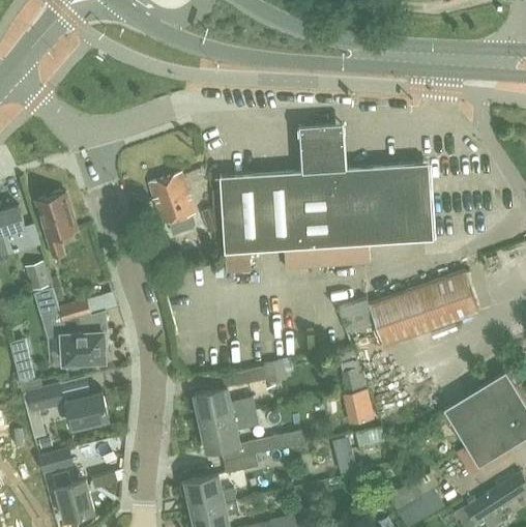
[(342,118),(299,120),(301,166),(344,163),(342,118)]
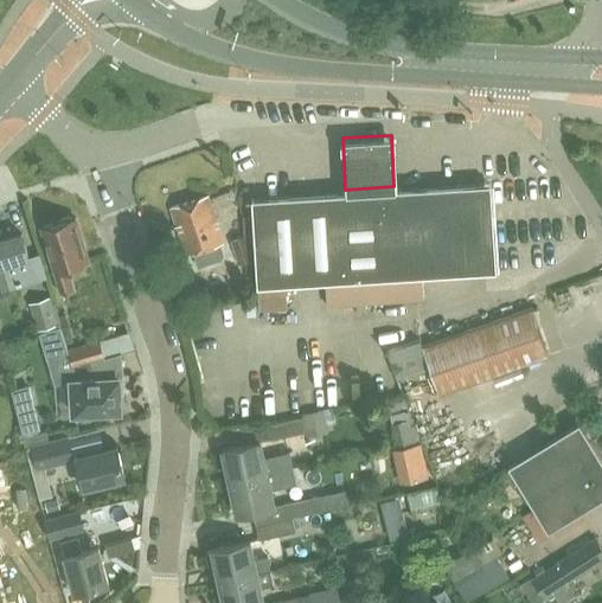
[(255,290),(418,280),(494,275),(488,187),(250,203),(255,290)]
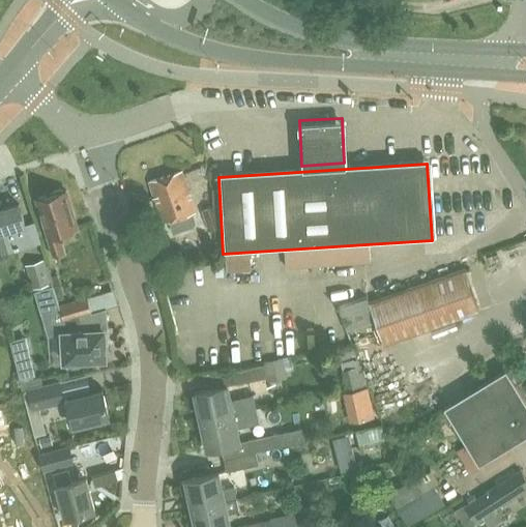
[(187,202),(185,198),(186,197),(179,174),(145,185),(158,226),(192,215),(187,202)]
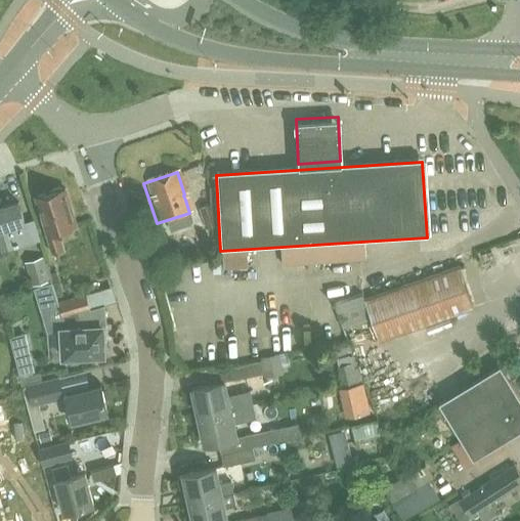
[(59,191),(58,191),(56,190),(48,192),(46,196),(35,200),(47,237),(45,239),(51,256),(65,252),(59,239),(65,236),(63,233),(76,230),(63,190),(59,191)]
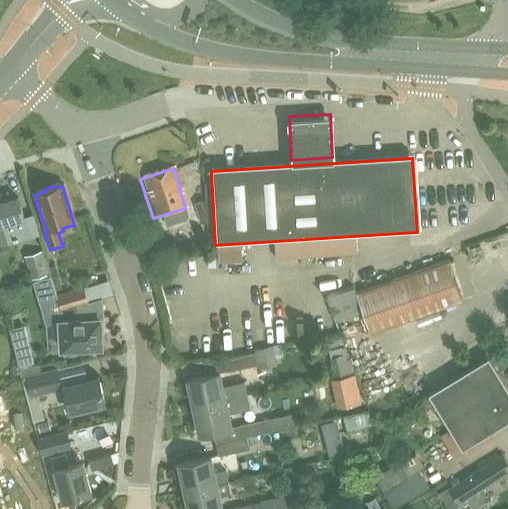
[(0,246),(7,244),(2,227),(24,221),(17,200),(0,205),(0,246)]
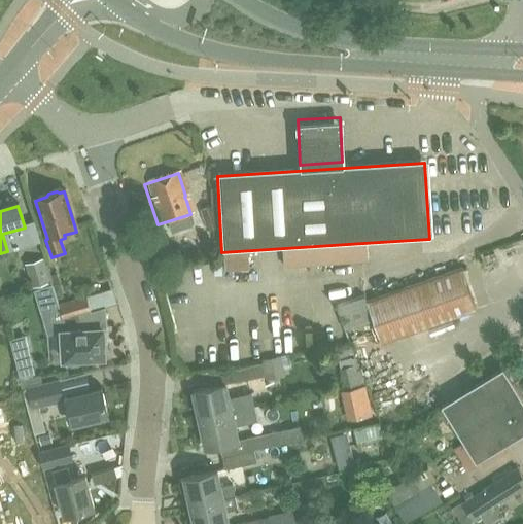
[(204,233),(212,230),(216,229),(210,210),(198,214),(204,233)]
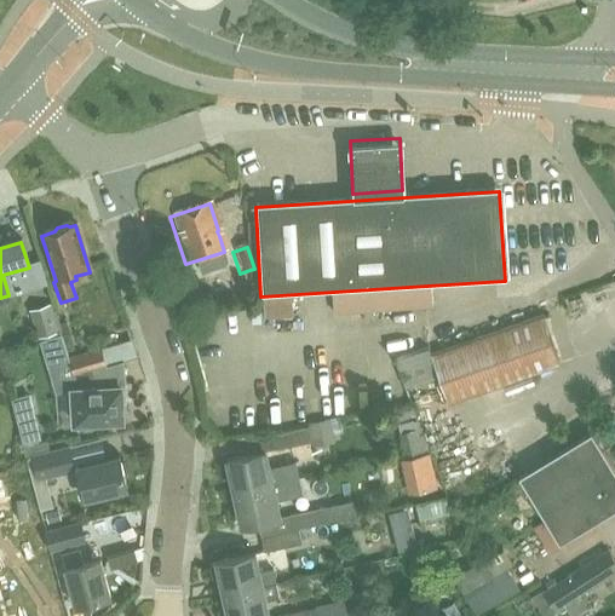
[(34,341),(55,335),(45,306),(26,312),(34,341)]
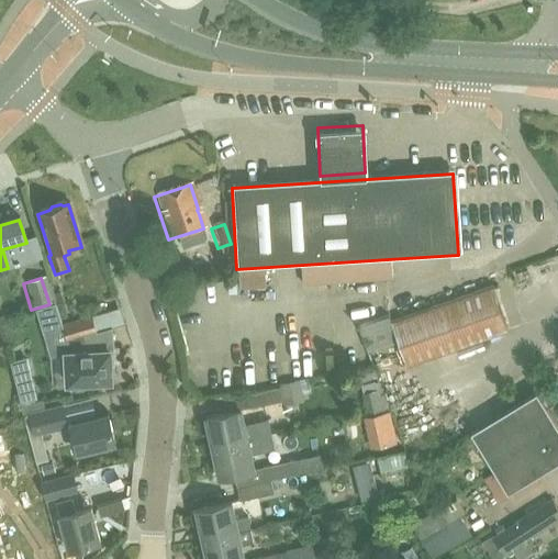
[(508,333),(491,287),(389,323),(389,324),(386,319),(355,330),(364,355),(395,344),(405,369),(508,333)]
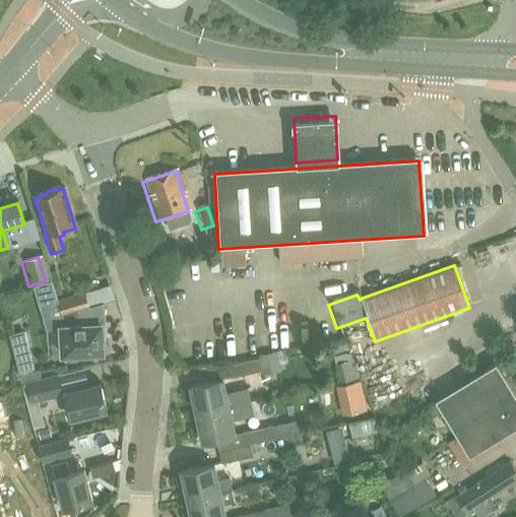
[(36,288),(30,291),(44,330),(60,329),(61,353),(62,358),(103,354),(101,326),(87,327),(86,310),(61,318),(57,303),(55,297),(52,284),(36,288)]
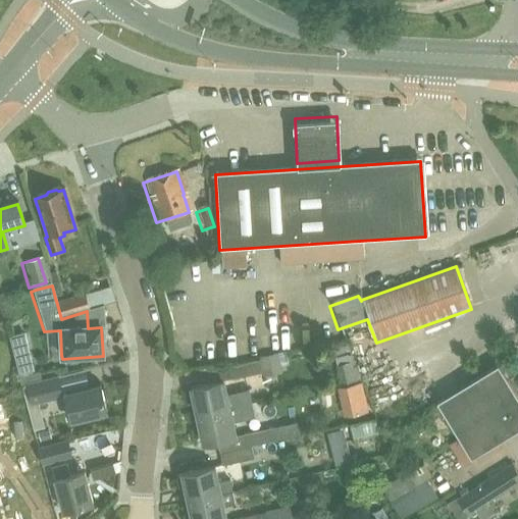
[(83,296),(57,304),(61,319),(87,311),(83,296)]
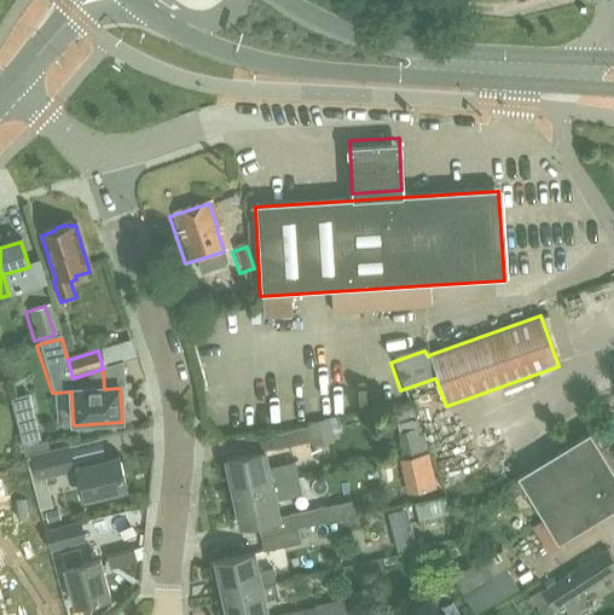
[(391,424),(409,418),(404,406),(386,412),(391,424)]
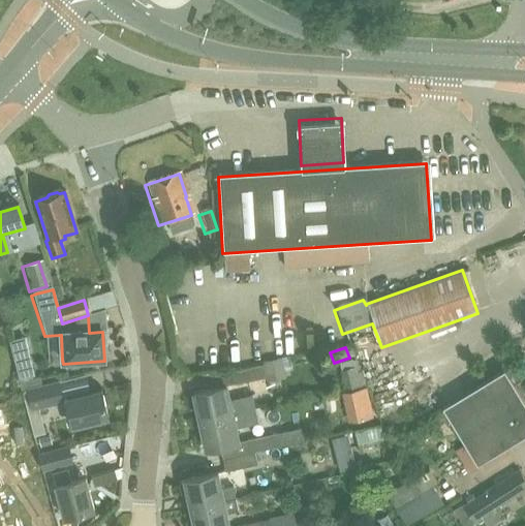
[(271,377),(268,366),(260,368),(260,367),(208,378),(210,391),(192,395),(199,423),(255,410),(252,397),(229,402),(226,388),(264,379),(263,378),(271,377)]
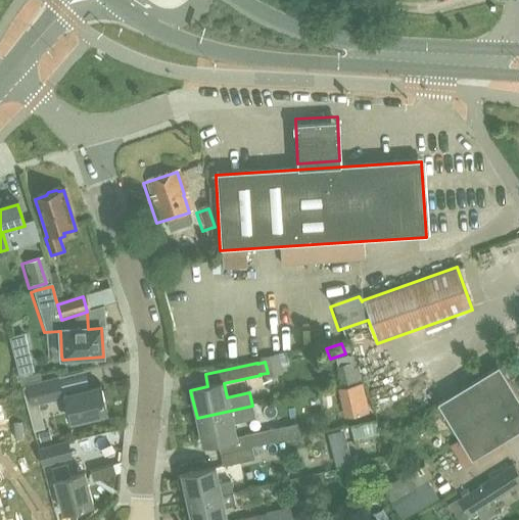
[(38,384),(38,383),(36,375),(34,365),(14,370),(17,379),(19,388),(38,384)]
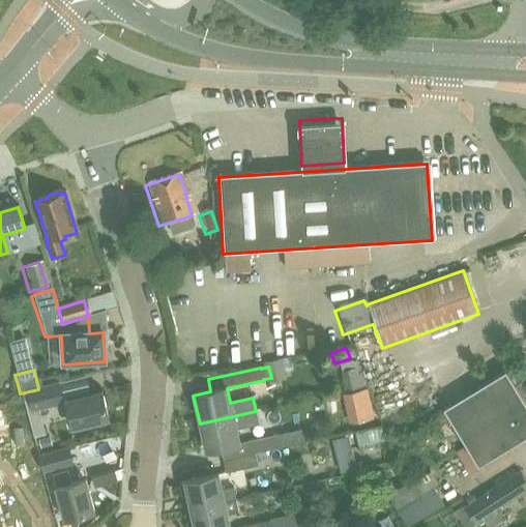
[(475,467),(525,436),(525,408),(504,372),(441,409),(475,467)]
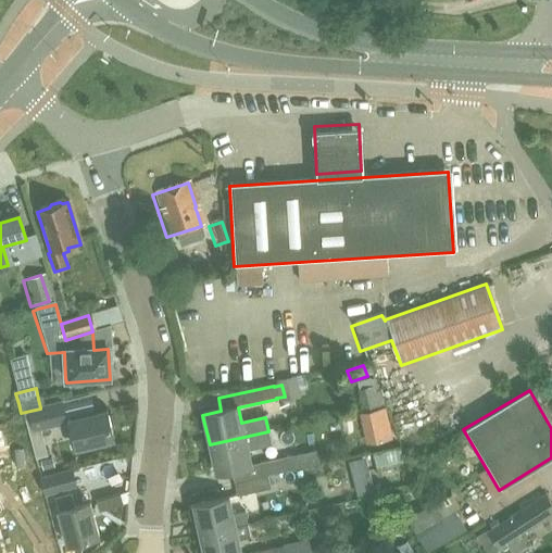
[(40,409),(21,413),(21,414),(33,461),(45,457),(38,432),(64,426),(59,403),(40,407),(40,409)]
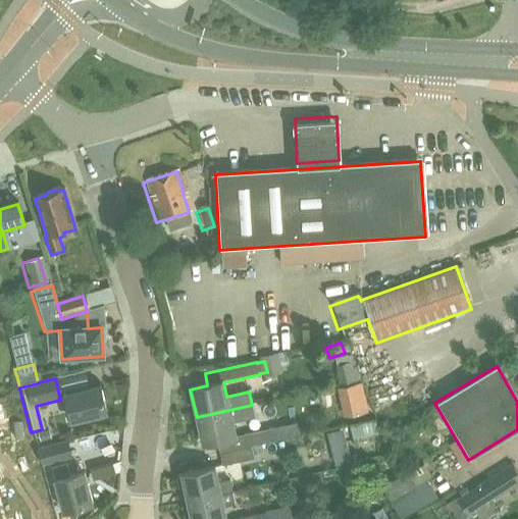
[(71,422),(106,414),(100,388),(65,397),(71,422)]
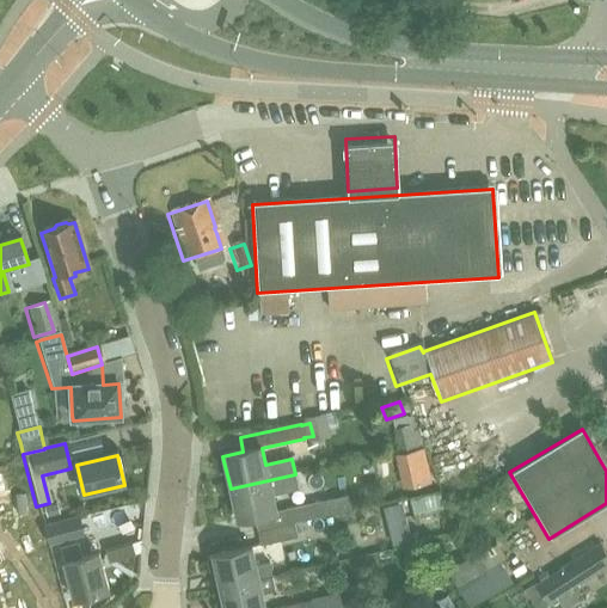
[(276,513),(273,496),(298,490),(295,474),(231,489),(238,521),(251,519),(255,532),(290,524),(322,517),(322,515),(339,511),(337,499),(276,513)]
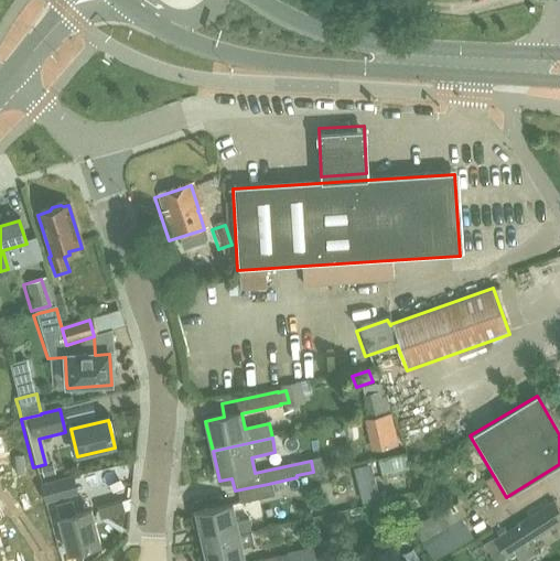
[(378,476),(406,470),(402,454),(375,461),(378,476)]
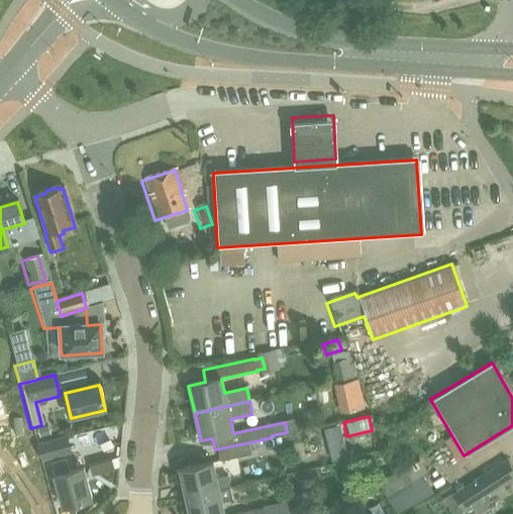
[(45,428),(35,431),(36,438),(46,436),(45,428)]
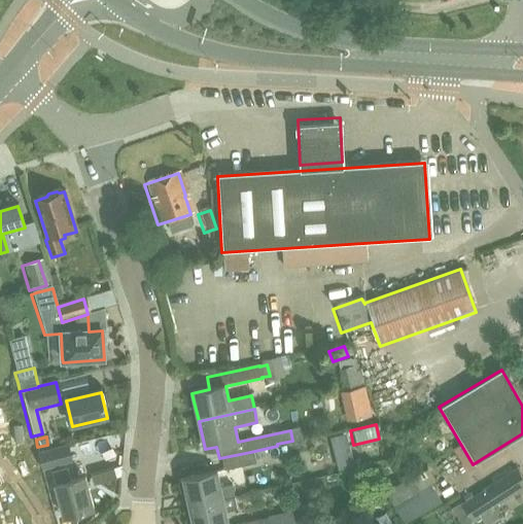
[(40,470),(70,462),(66,447),(35,455),(40,470)]
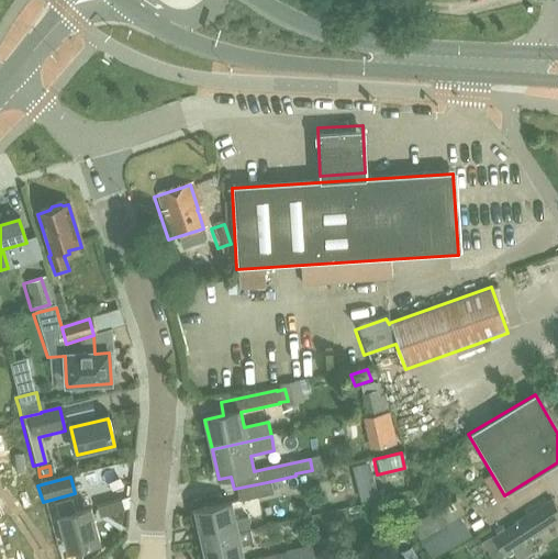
[(270,496),(268,482),(267,482),(234,489),(236,503),(270,496)]
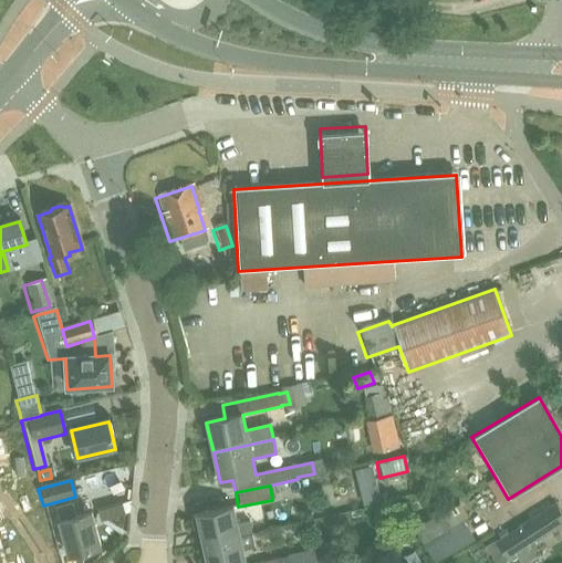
[(97,523),(122,517),(118,503),(94,510),(95,517),(91,518),(90,513),(75,518),(71,504),(55,509),(59,522),(68,555),(100,546),(94,530),(99,529),(97,523)]
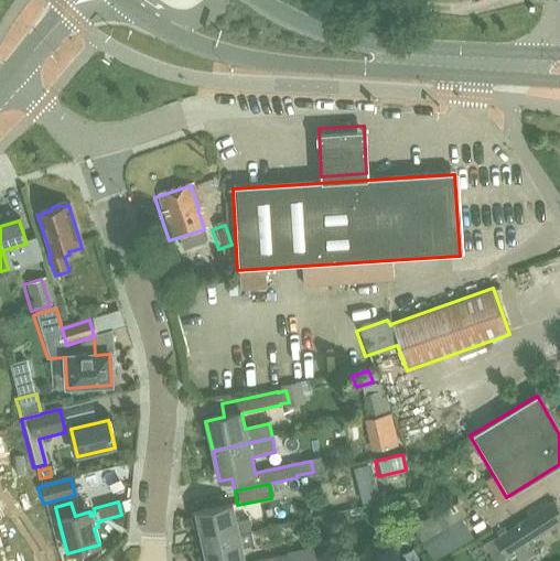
[(0,520),(14,517),(11,503),(0,505),(0,520)]
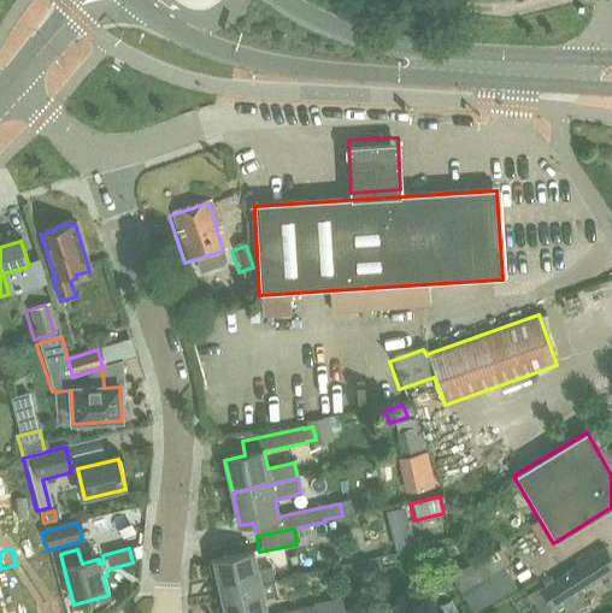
[(549,612),(575,596),(574,595),(611,570),(611,565),(601,549),(530,594),(537,607),(543,603),(549,612)]
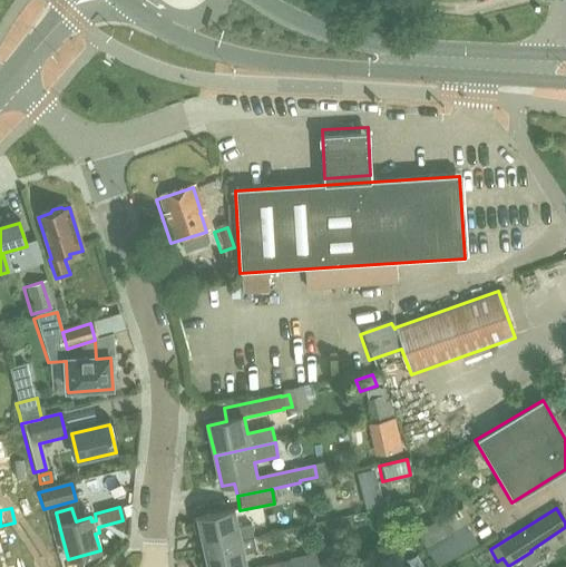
[(205,548),(251,538),(249,526),(237,528),(234,510),(198,518),(205,548)]
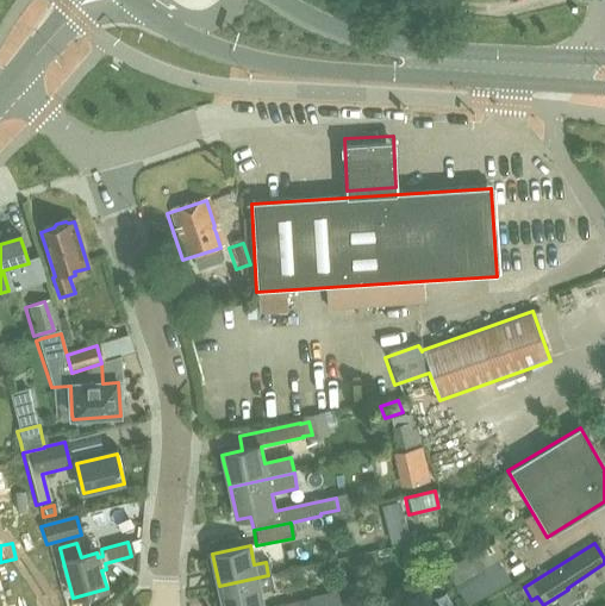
[(482,569),(472,553),(442,570),(462,605),(471,605),(507,583),(494,561),(482,569)]
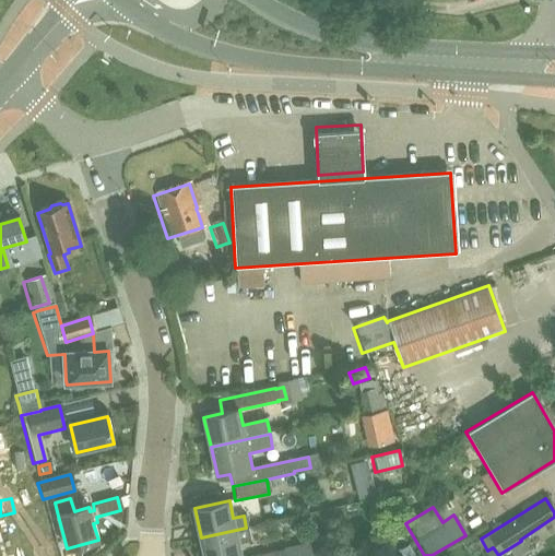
[(246,528),(201,537),(204,555),(241,555),(239,543),(247,541),(244,530),(247,529),(246,528)]
